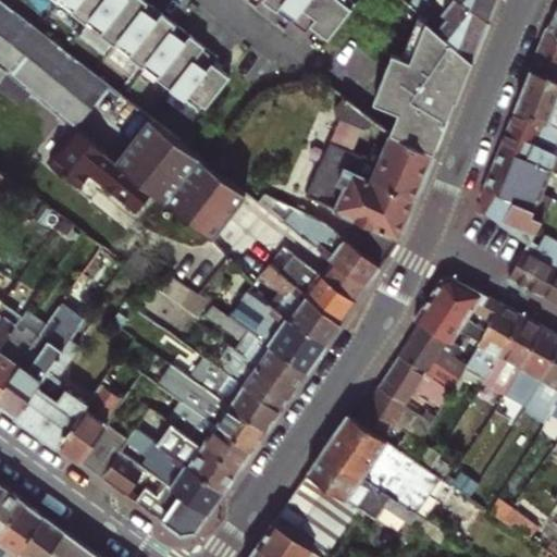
[(56,0),(200,112),(229,75),(210,63),(217,54),(145,0),(56,0)]
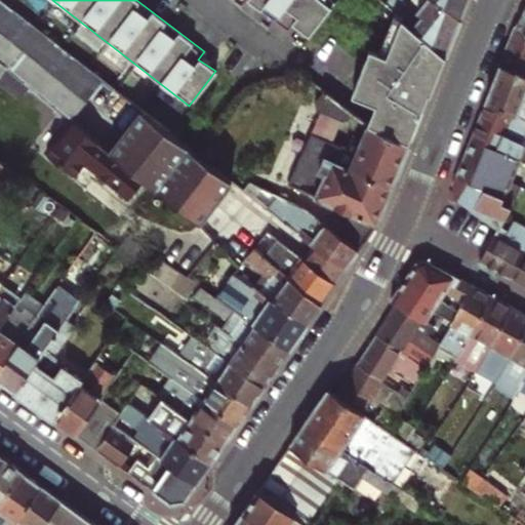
[(335,4),(329,0),(246,0),(289,33),(292,27),(309,38),(335,4)]
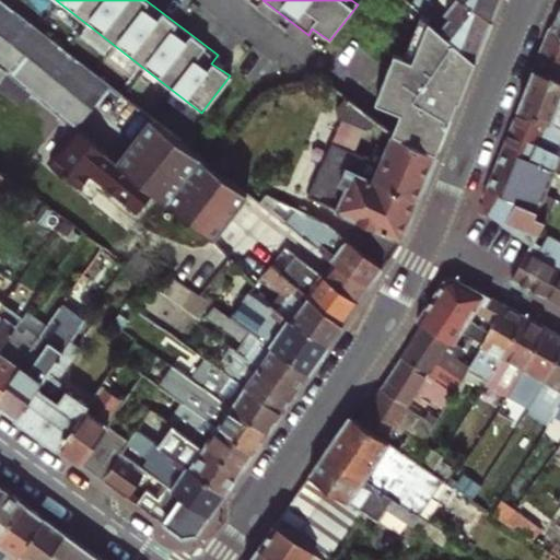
[(475,60),(490,22),(463,0),(455,0),(446,12),(440,7),(431,0),(413,0),(410,4),(422,14),(475,60)]
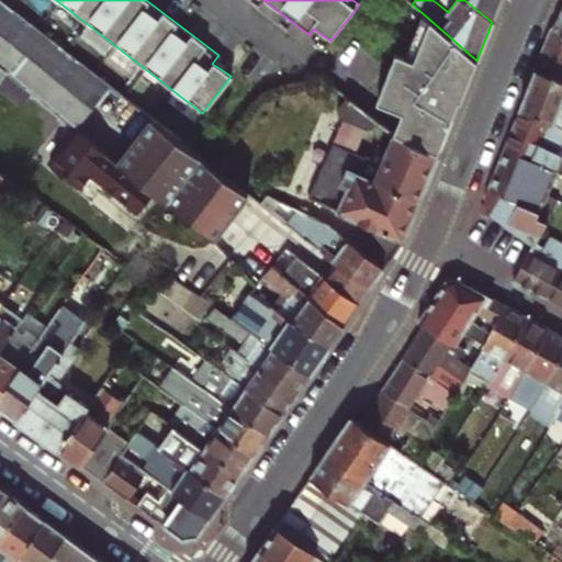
[(457,0),(446,0),(441,7),(448,12),(457,0)]
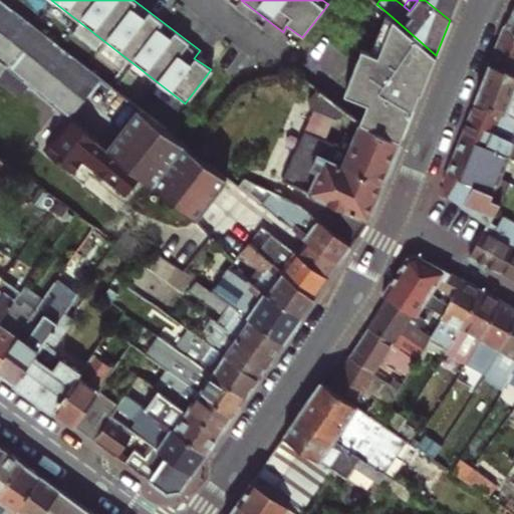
[(457,0),(425,0),(450,20),(457,0)]
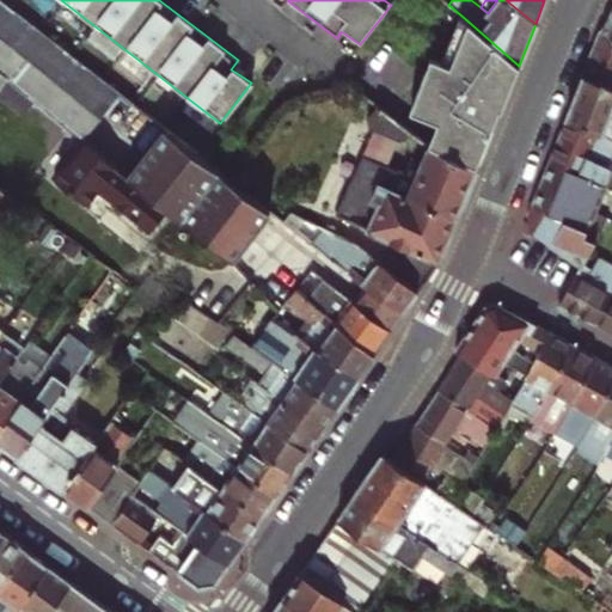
[(268,210),(0,1),(0,74),(7,80),(231,258),(268,210)]
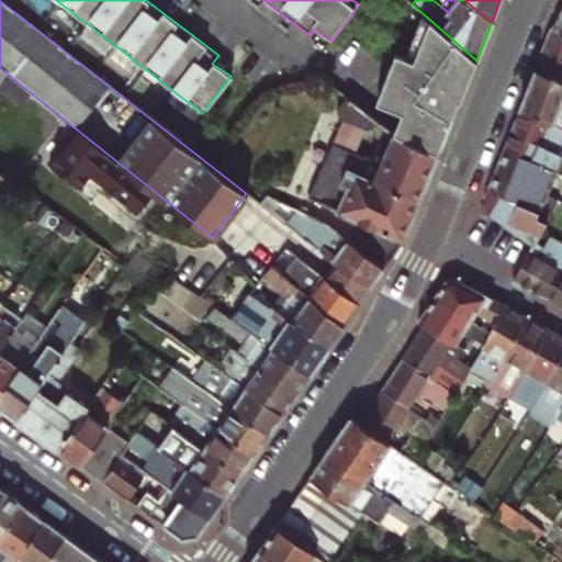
[(561,4),(549,32),(561,37),(561,4)]
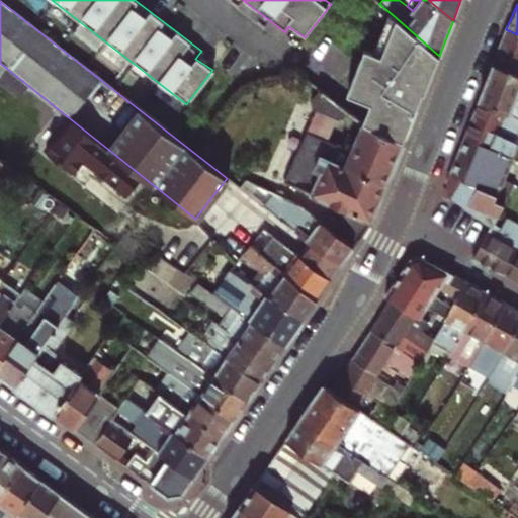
[(391,13),(373,55),(365,51),(348,95),(369,104),(364,118),(360,127),(403,145),(407,135),(417,109),(416,109),(422,94),(423,94),(439,56),(391,13)]
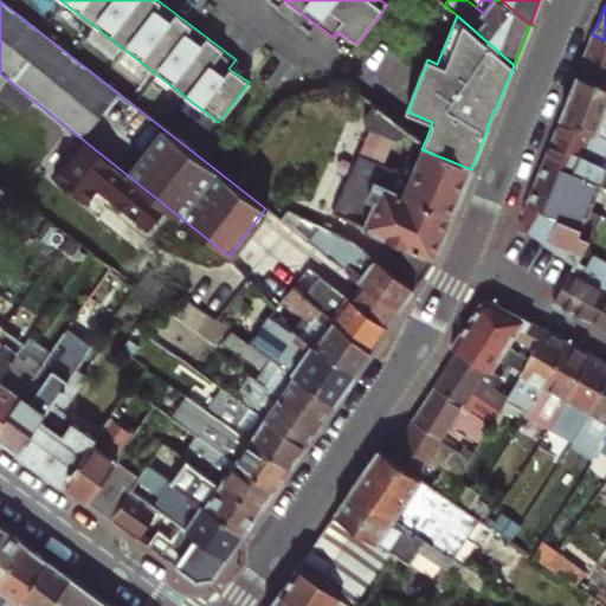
[(605,40),(592,34),(575,76),(605,88),(605,40)]
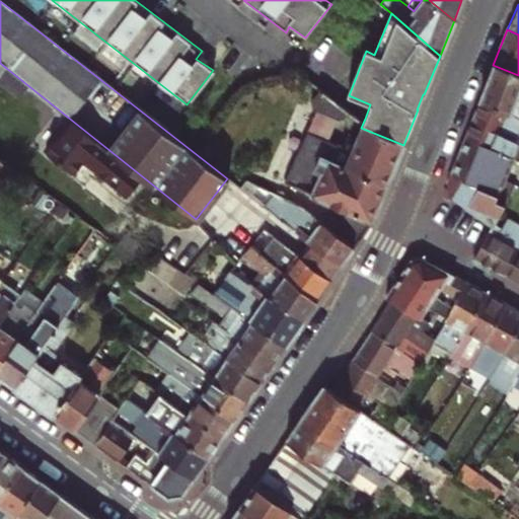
[(478,101),(513,117),(518,101),(518,75),(493,65),(478,101)]
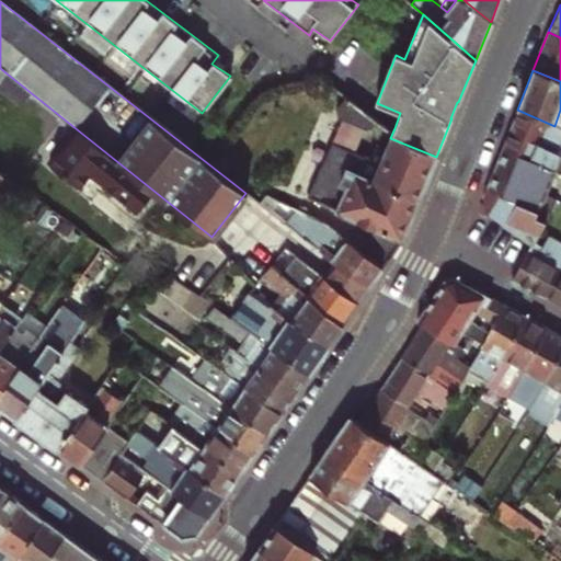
[(370,130),(373,124),(350,105),(347,103),(339,115),(340,122),(365,133),(370,130)]
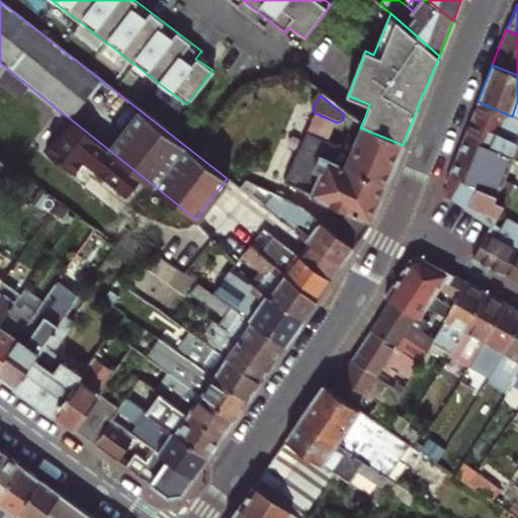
[(517,119),(512,116),(478,101),(463,138),(513,161),(517,150),(517,143),(511,140),(514,132),(517,133),(517,119)]
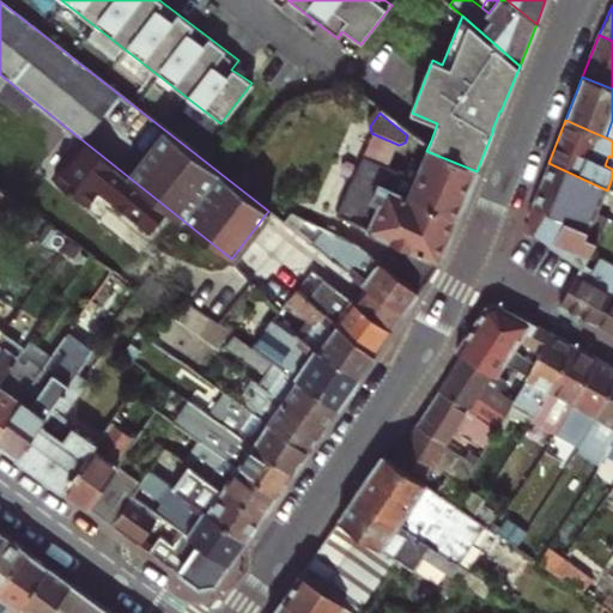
[(437,265),(477,171),(426,151),(414,182),(395,174),(394,174),(359,159),(334,219),(393,244),(383,267),(418,292),(437,265)]
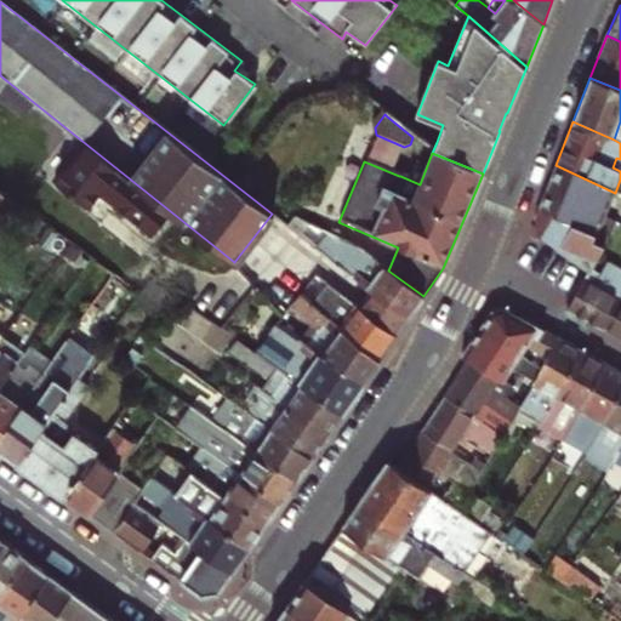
[(615,193),(556,165),(539,208),(607,240),(617,222),(620,216),(607,210),(615,193)]
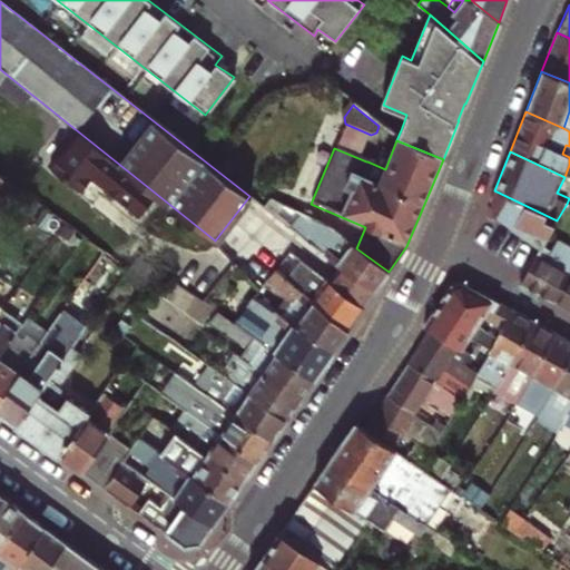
[(271,197),(254,188),(249,196),(264,206),(271,197)]
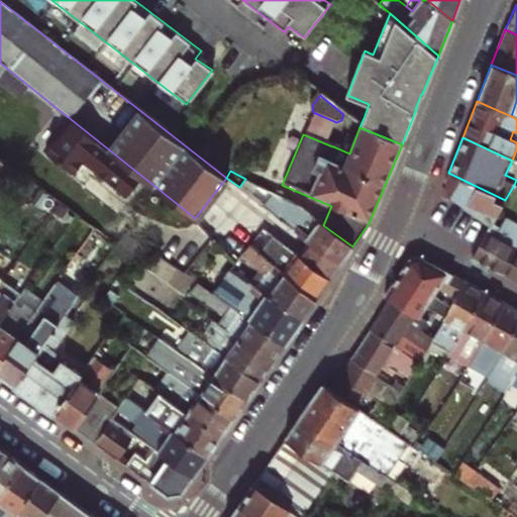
[(505,200),(448,173),(445,183),(450,196),(491,224),(505,200)]
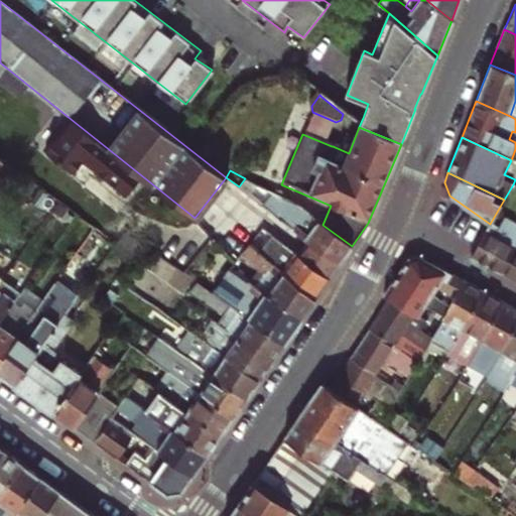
[(297,208),(278,197),(268,210),(339,264),(352,246),(323,225),(297,208)]
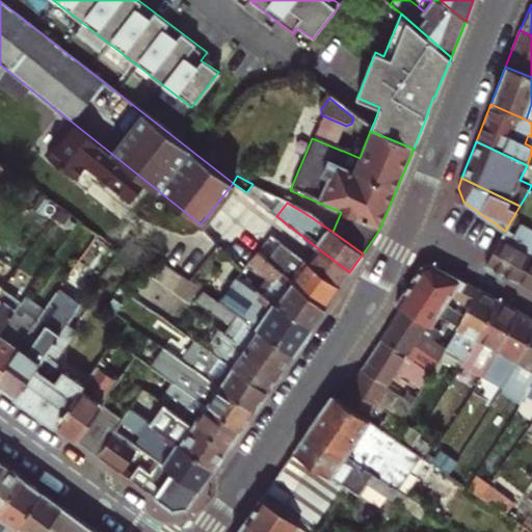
[(515,236),(505,231),(502,235),(499,239),(485,264),(516,282),(530,257),(531,253),(531,229),(523,224),(515,236)]
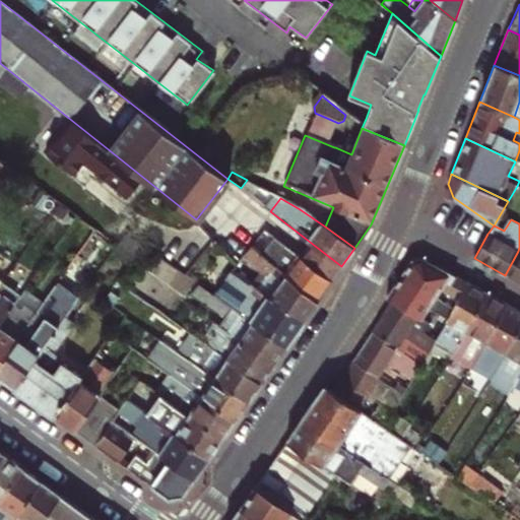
[(317,302),(332,280),(297,254),(264,228),(251,244),(283,272),(317,302)]
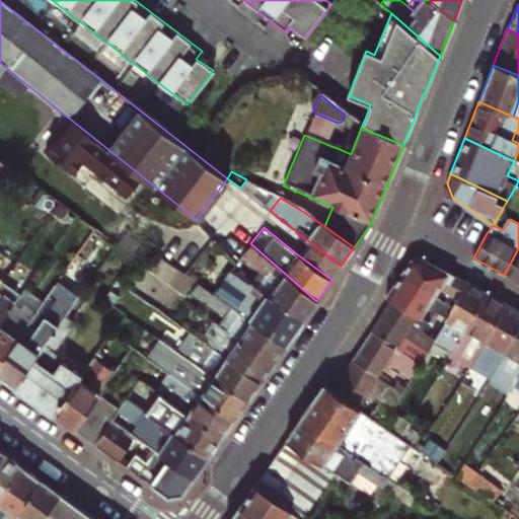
[(258,269),(250,281),(303,320),(316,301),(283,272),(250,243),(241,256),(258,269)]
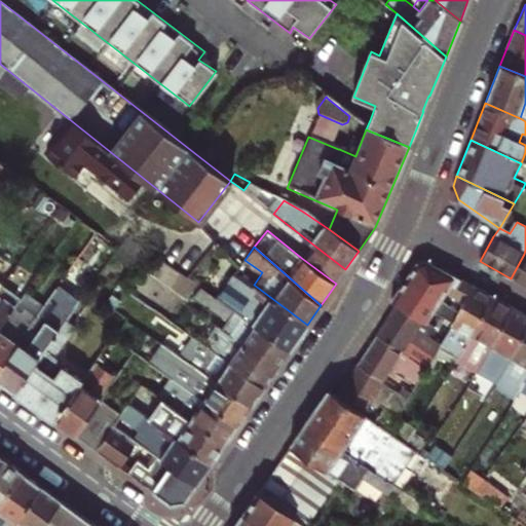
[(525,287),(525,254),(524,254),(511,278),(525,287)]
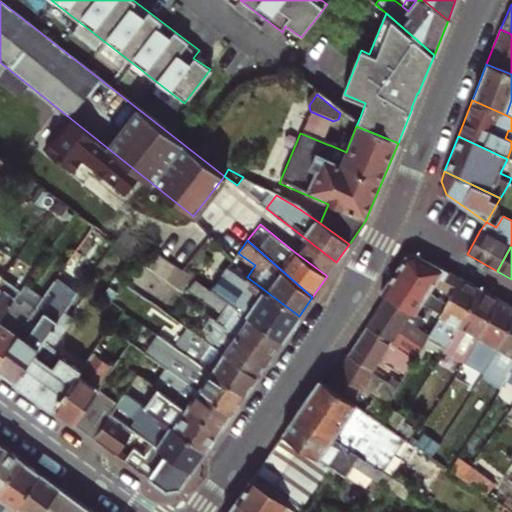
[(423,292),(444,306),(460,278),(415,253),(405,256),(394,271),(423,292)]
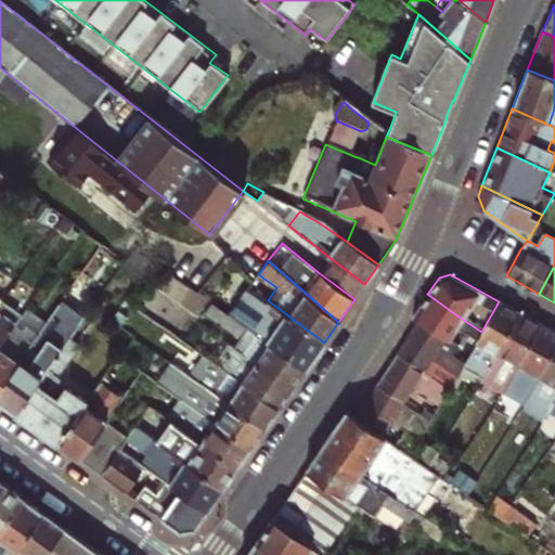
[(324,343),(268,300),(258,293),(248,286),(240,298),(259,312),(252,323),(267,334),(262,339),(306,370),(324,343)]
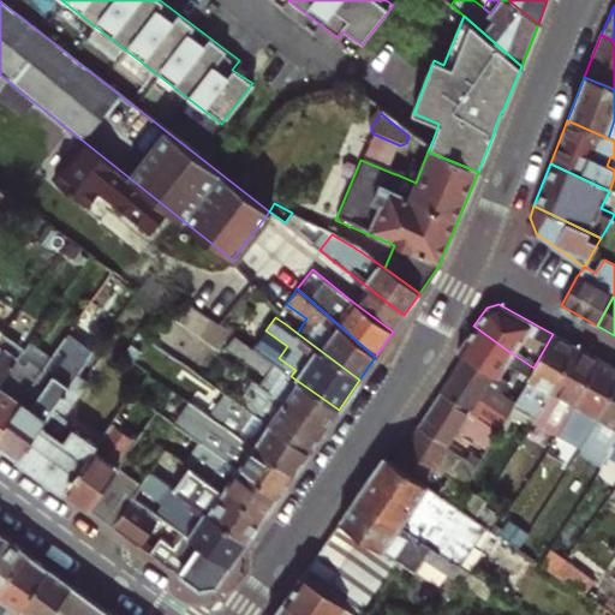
[(508,351),(473,326),(457,351),(464,357),(491,376),(508,351)]
